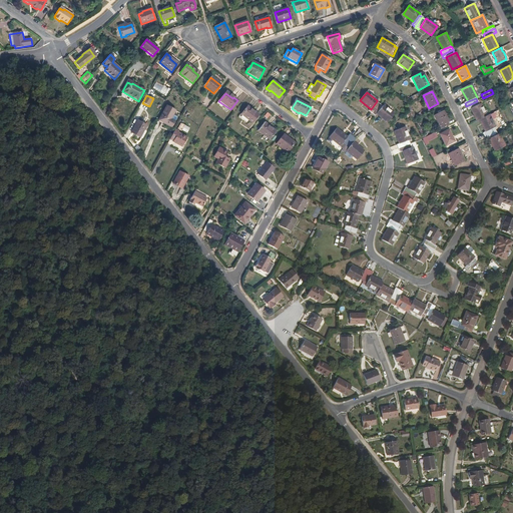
[(372,114),(380,104),(377,101),(371,109),(369,111),(372,114)]
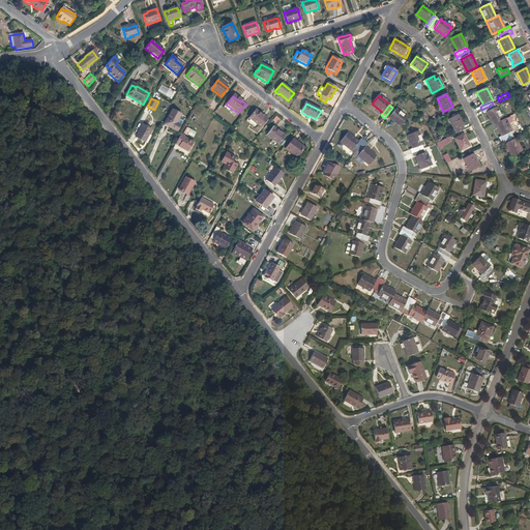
[(487,112),(495,108),(493,105),(481,110),(483,114),(487,112)]
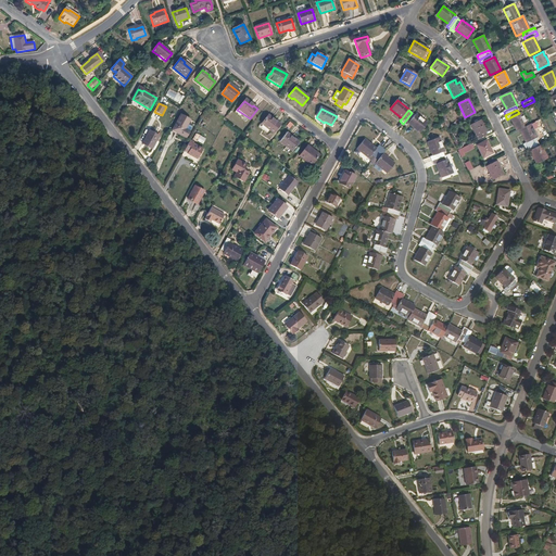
[(408,124),(415,116),(412,113),(403,124),(406,126),(408,124)]
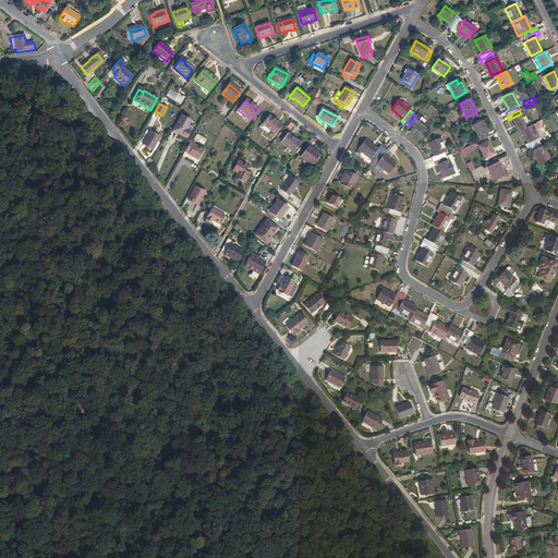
[(522,130),(530,126),(522,113),(521,113),(512,118),(519,132),(522,130)]
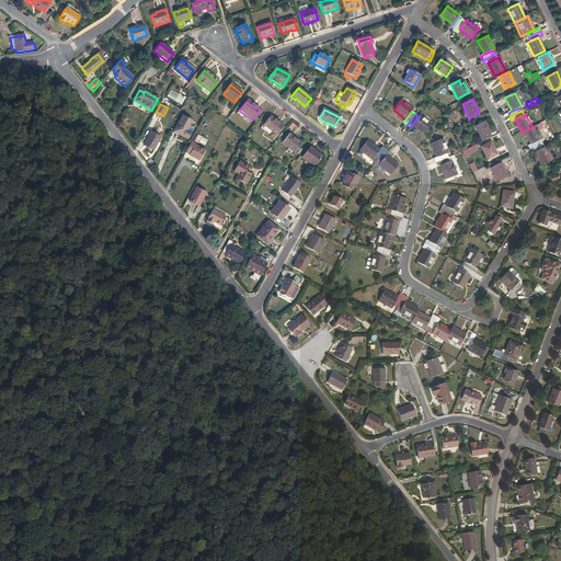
[(420,115),(419,117),(412,125),(424,134),(431,125),(420,115)]
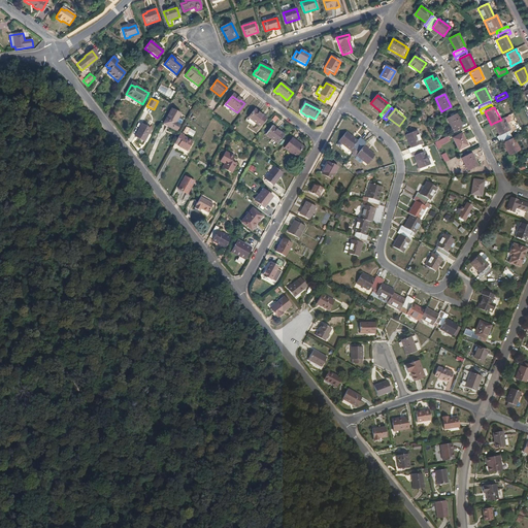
[(175,124),(178,119),(180,114),(171,109),(163,125),(166,126),(176,132),(179,126),(175,124)]
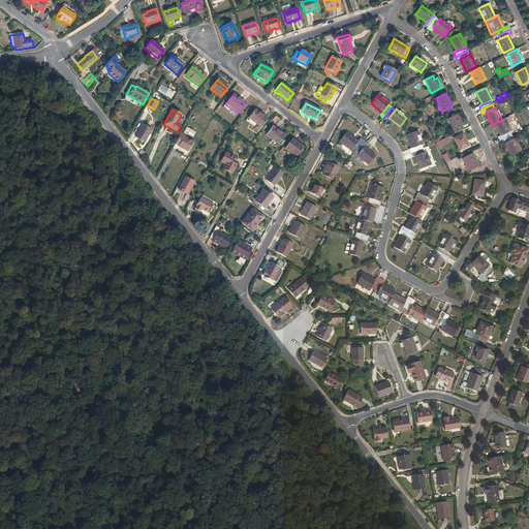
[(257,123),(256,125),(260,128),(267,119),(255,111),(249,117),(257,123)]
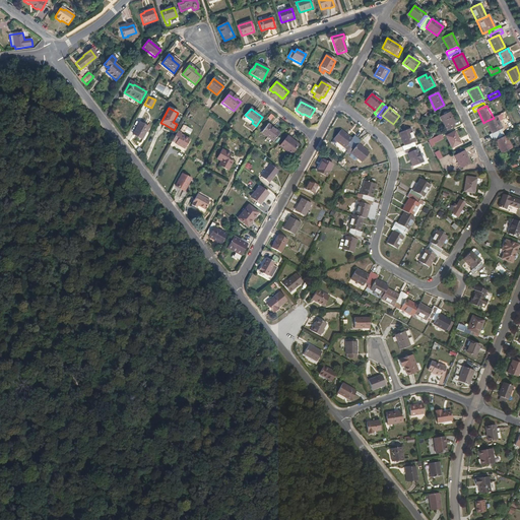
[(449,130),(455,127),(454,124),(455,123),(450,113),(447,114),(444,116),(441,118),(446,128),(447,127),(449,130)]
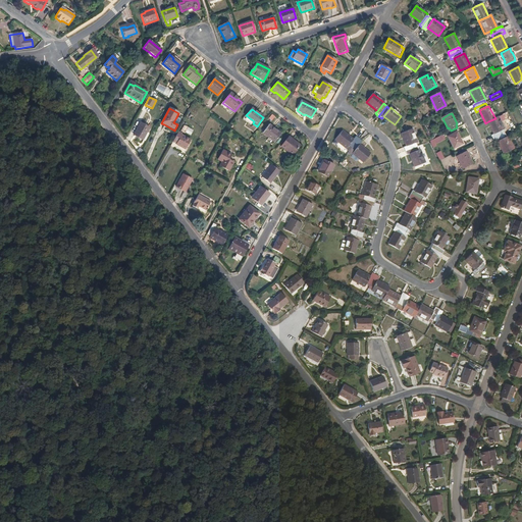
[(494,135),(503,131),(504,129),(498,117),(496,118),(488,121),(494,135)]
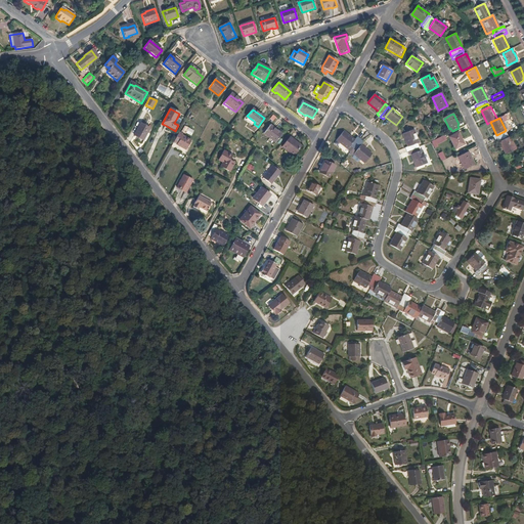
[(149,129),(140,124),(133,136),(142,141),(149,129)]
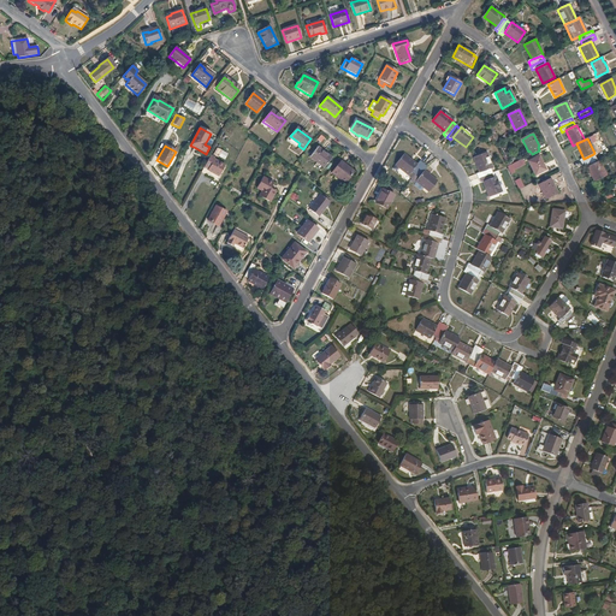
[(324,169),(330,160),(323,153),(323,152),(318,148),(309,158),(317,164),(323,169),(324,169)]
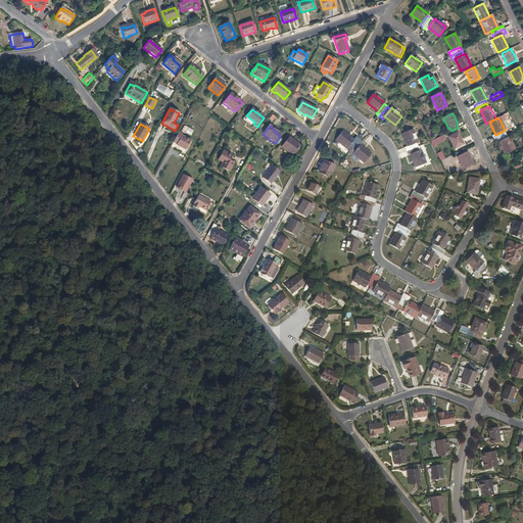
[(408,147),(417,144),(418,143),(413,130),(402,134),(408,147)]
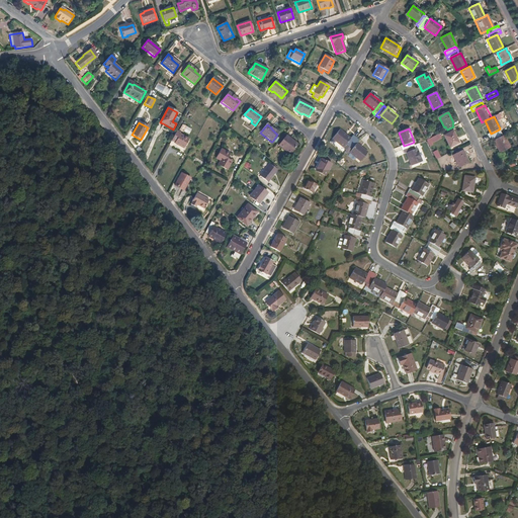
[(490,139),(501,133),(499,130),(491,134),(488,135),(490,139)]
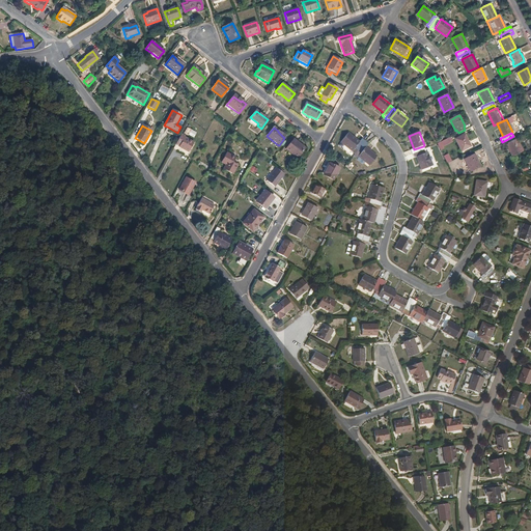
[(354,149),(359,143),(347,134),(341,142),(352,151),(354,149)]
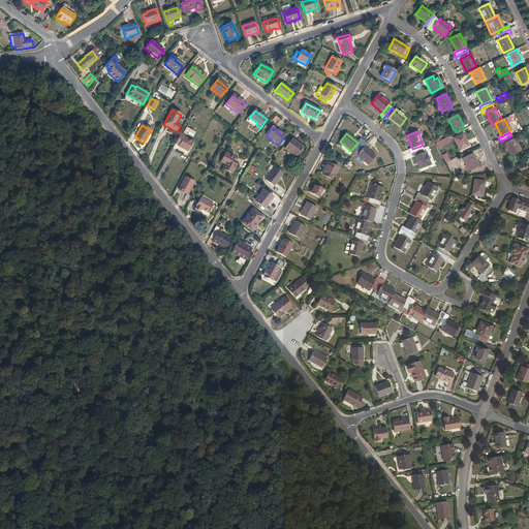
[(184,136),(180,134),(175,144),(179,146),(178,147),(187,152),(192,143),(184,137),(184,136)]
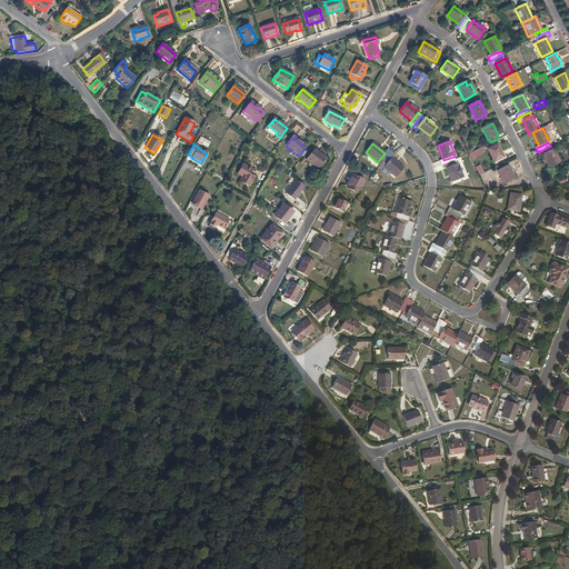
[(495,162),(505,157),(498,145),(488,149),(495,162)]
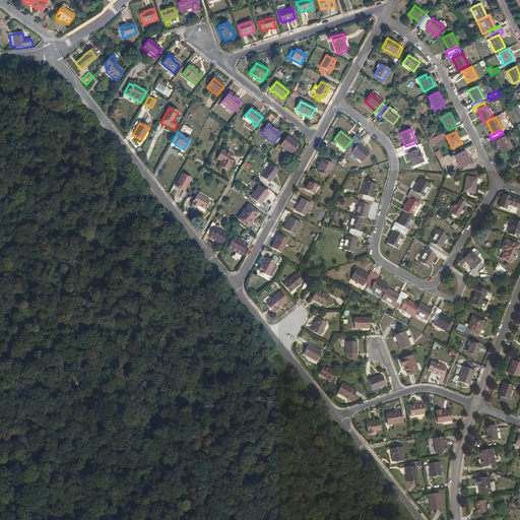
[(496,141),(504,137),(503,133),(492,139),(493,142),(496,141)]
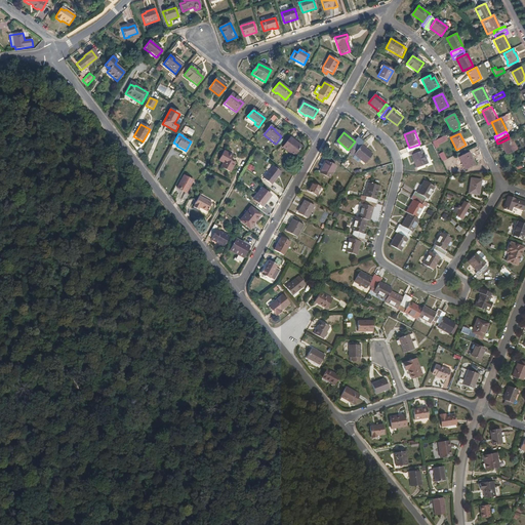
[(287,151),(294,156),(301,147),(290,137),(282,148),(286,152),(287,151)]
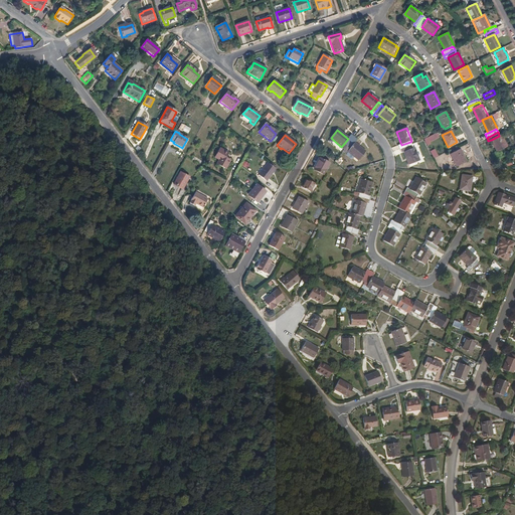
[(346,147),(354,138),(351,135),(348,139),(343,145),(346,147)]
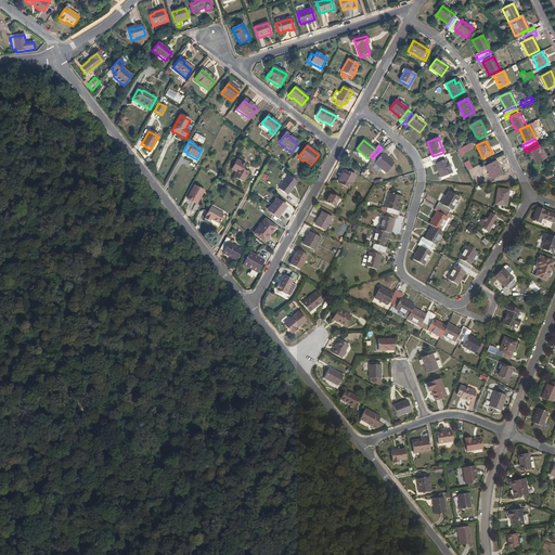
[(540,145),(538,146),(529,151),(536,164),(546,158),(540,145)]
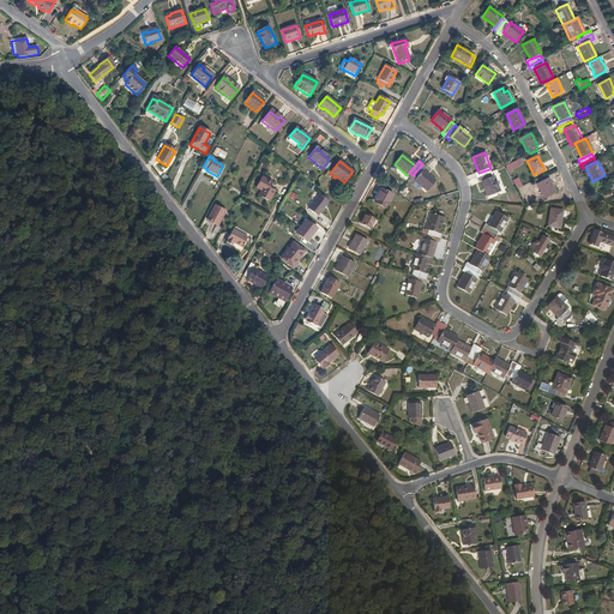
[(422,170),(426,167),(422,164),(413,175),(416,179),(422,170)]
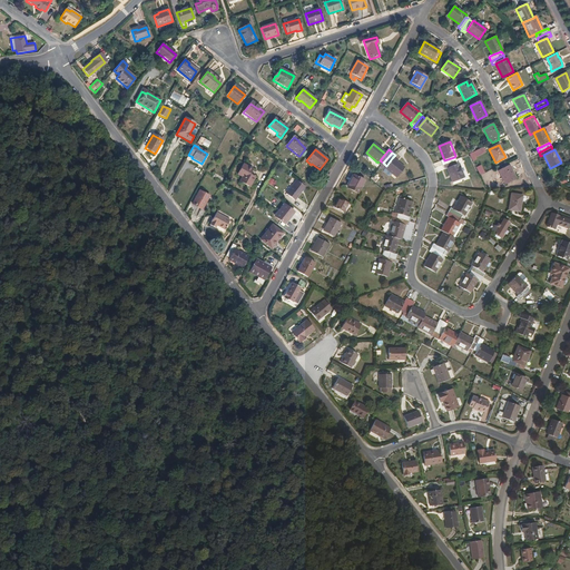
[(404,168),(392,158),(386,166),(384,168),(396,178),(404,168)]
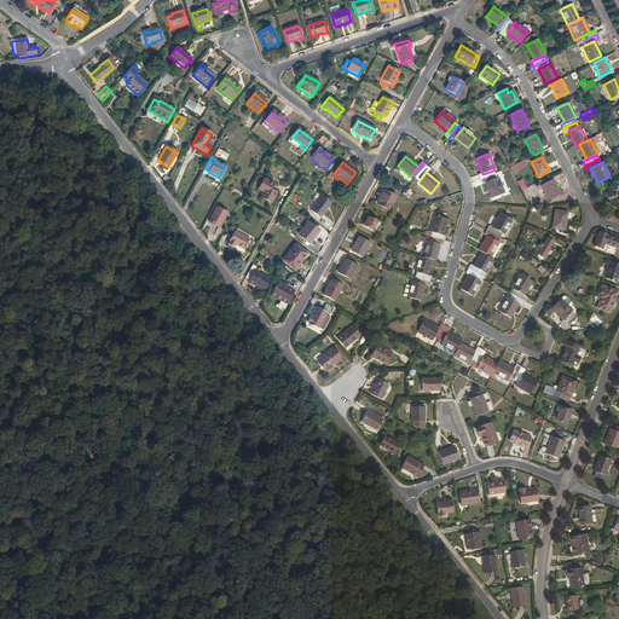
[(486,183),(496,179),(495,174),(480,180),(482,184),(486,183)]
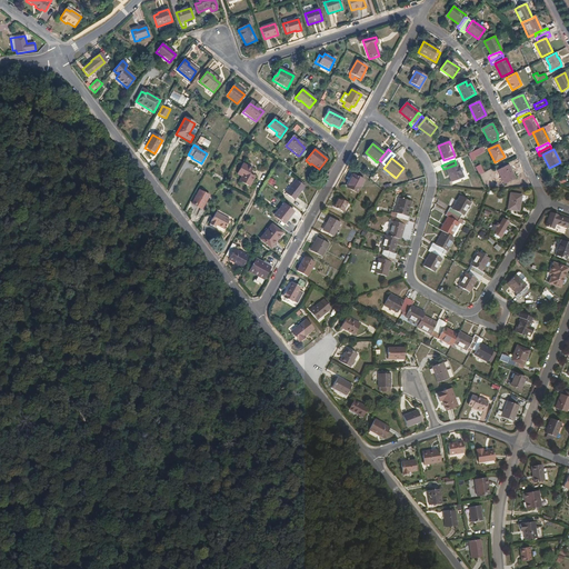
[(457,163),(456,165),(447,168),(452,182),(463,178),(457,163)]
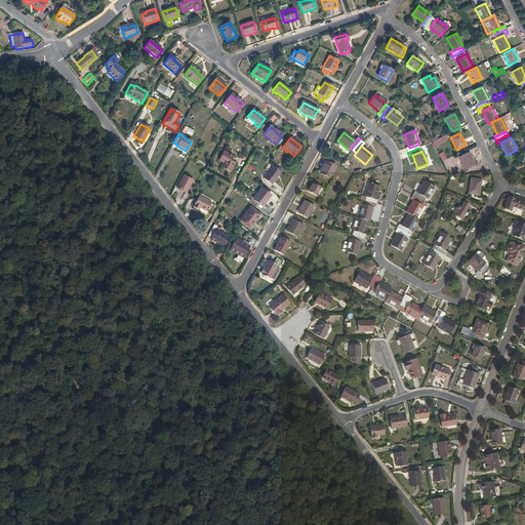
[(230,163),(230,161),(233,157),(224,152),(218,161),(223,163),(220,168),(230,173),(234,166),(230,163)]
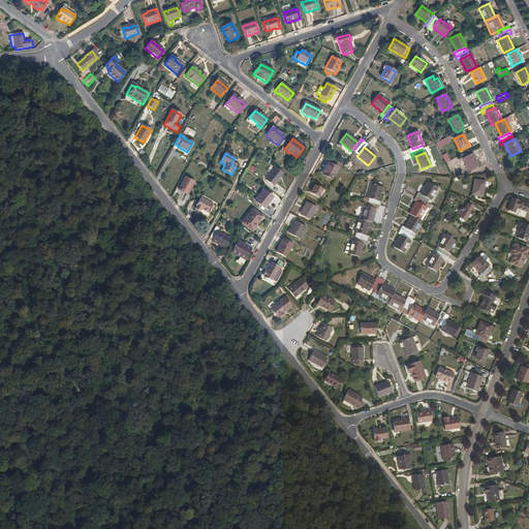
[(469,172),(478,166),(475,159),(475,158),(473,154),(463,159),(469,172)]
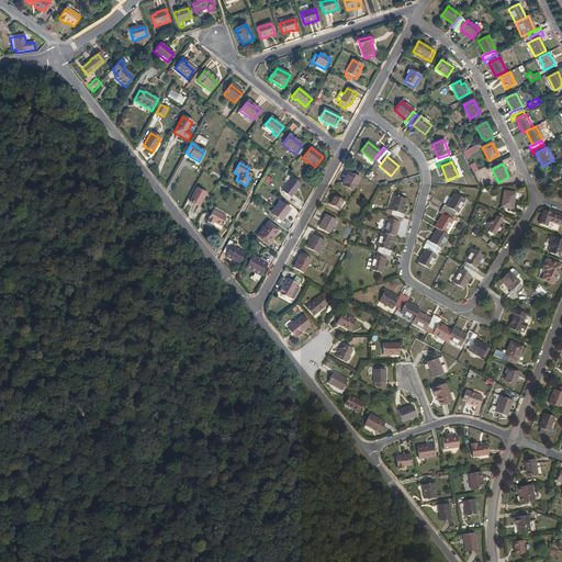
[(352,191),(359,179),(348,173),(343,186),(352,191)]
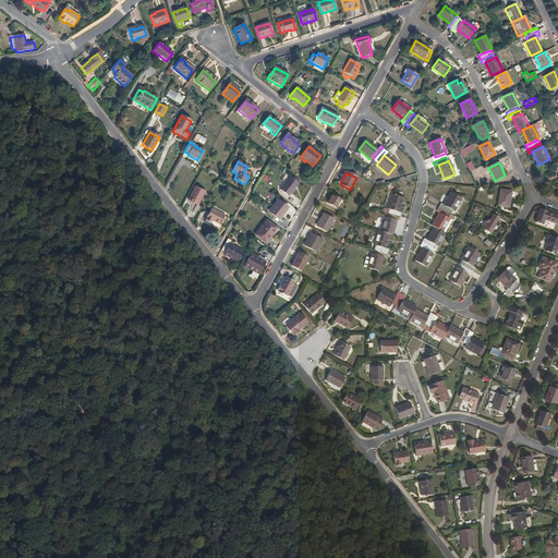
[(299,184),(298,183),(291,178),(290,178),(280,191),(288,197),(299,184)]
